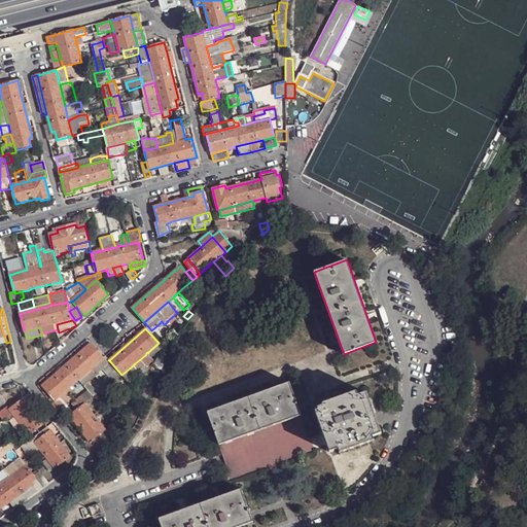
[(148,352),(147,352),(152,358),(163,349),(159,343),(148,352)]
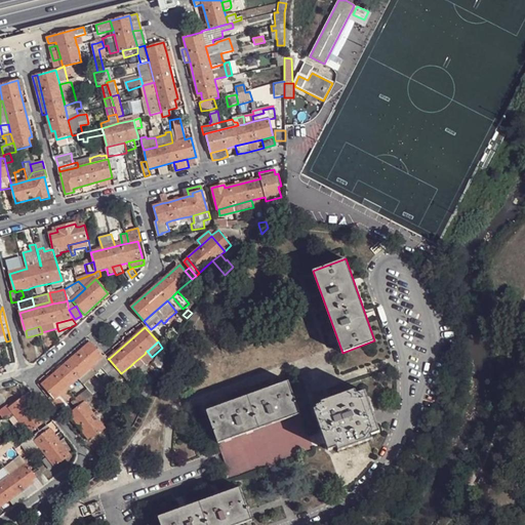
[(90,342),(42,385),(50,394),(54,399),(67,389),(79,377),(90,368),(92,366),(103,357),(102,356),(90,342)]
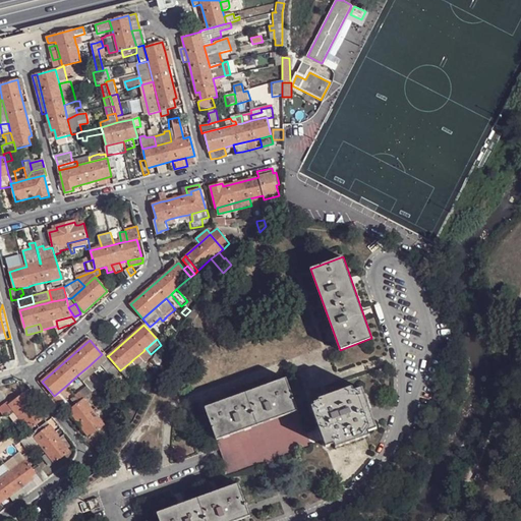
[(130,362),(120,370),(127,379),(137,369),(137,368),(151,356),(145,349),(143,351),(133,359),(130,362)]
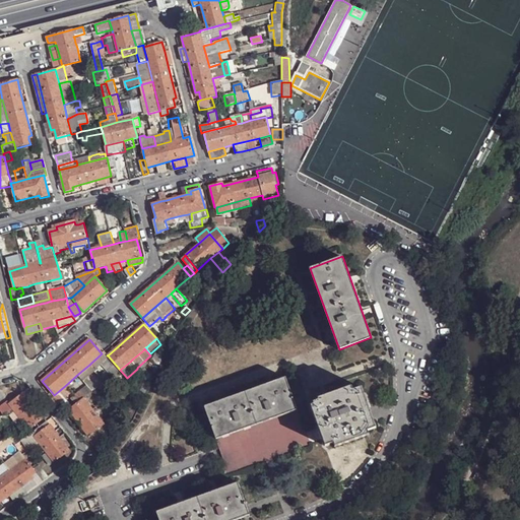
[(107,355),(109,354),(104,349),(101,352),(102,353),(91,363),(95,367),(95,366),(108,355),(107,355)]
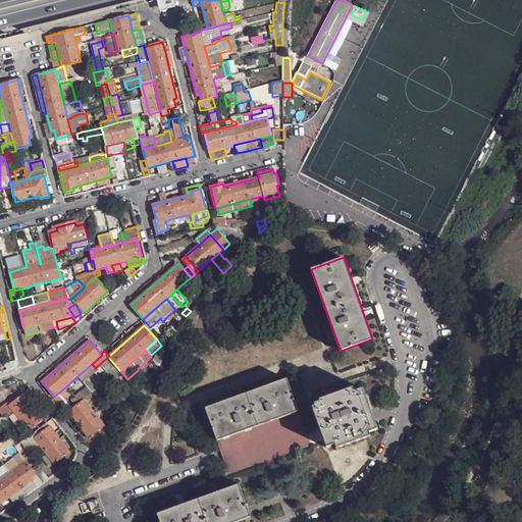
[(161,366),(164,360),(157,355),(154,360),(161,366)]
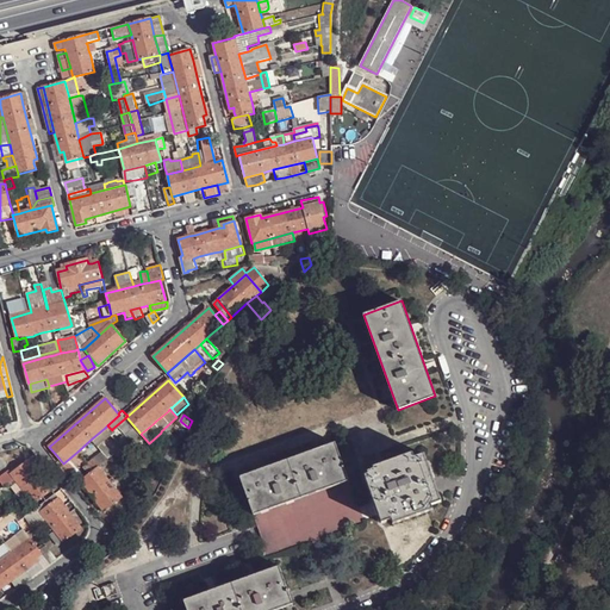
[(105,428),(111,434),(117,441),(120,437),(112,429),(112,430),(107,425),(105,428)]
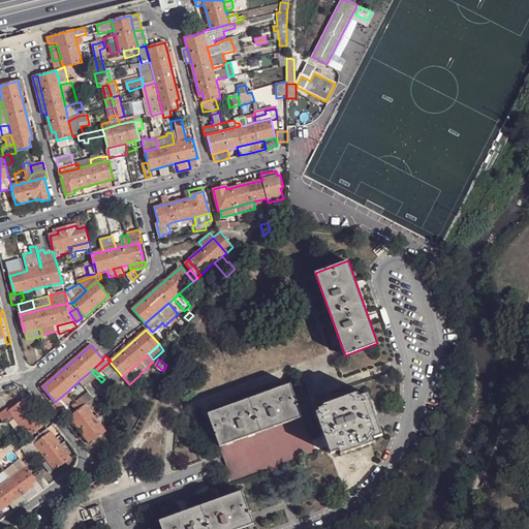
[(85,385),(90,381),(96,376),(91,371),(80,380),(85,385)]
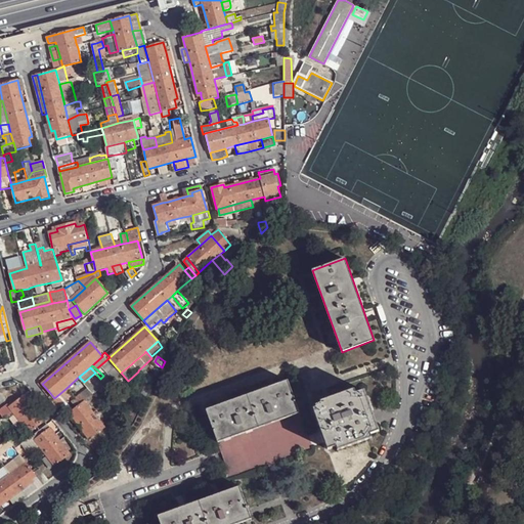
[(103,376),(100,379),(106,385),(113,380),(106,373),(103,376)]
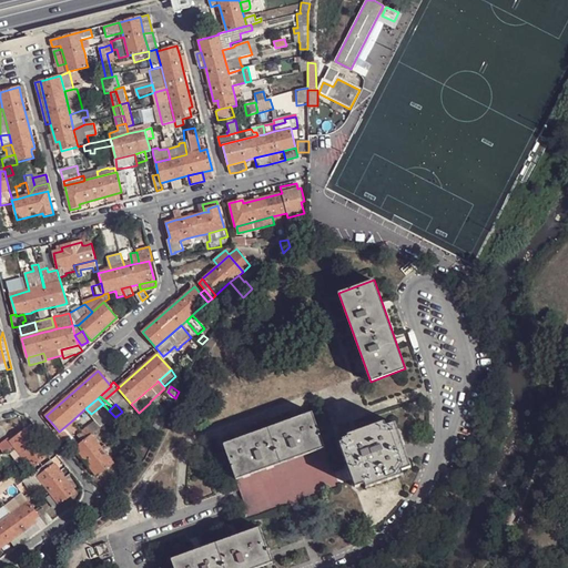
[(91,414),(85,408),(72,421),(79,428),(80,430),(94,418),(91,414)]
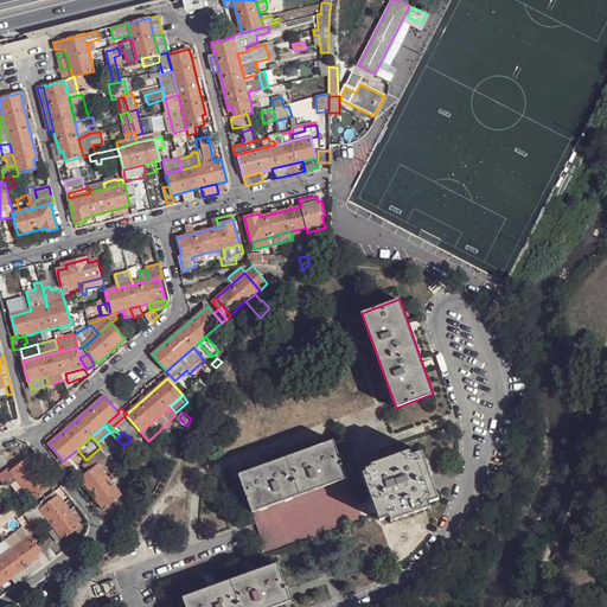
[(85,460),(94,468),(97,465),(103,461),(102,460),(114,451),(103,438),(97,442),(101,447),(85,460)]
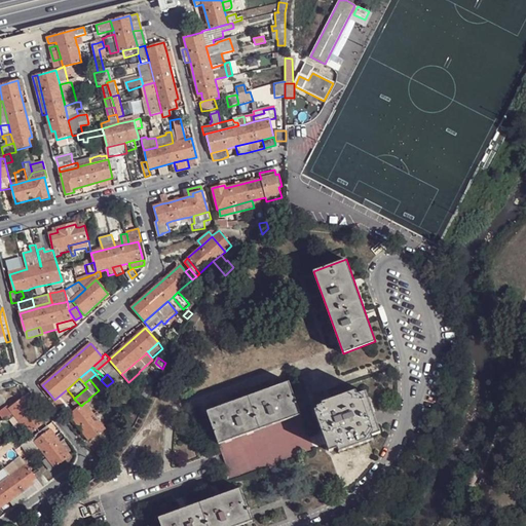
[(208,411),(232,480),(314,451),(289,382),(208,411)]
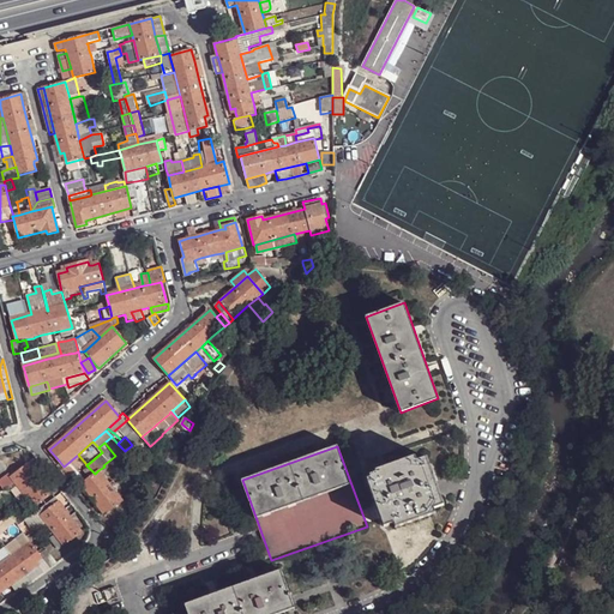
[(172,467),(178,455),(172,452),(166,464),(172,467)]
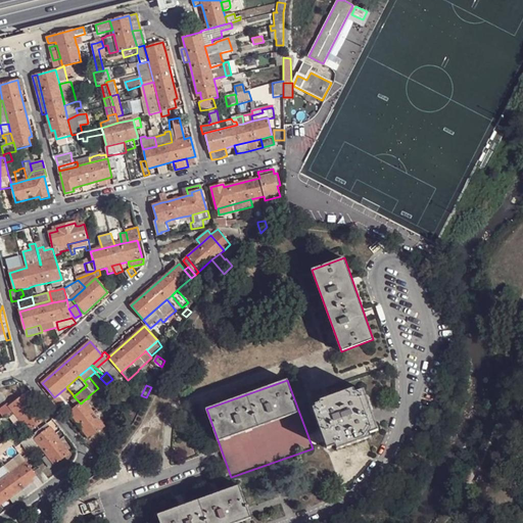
[(66,387),(54,397),(51,400),(57,408),(73,394),(66,387)]
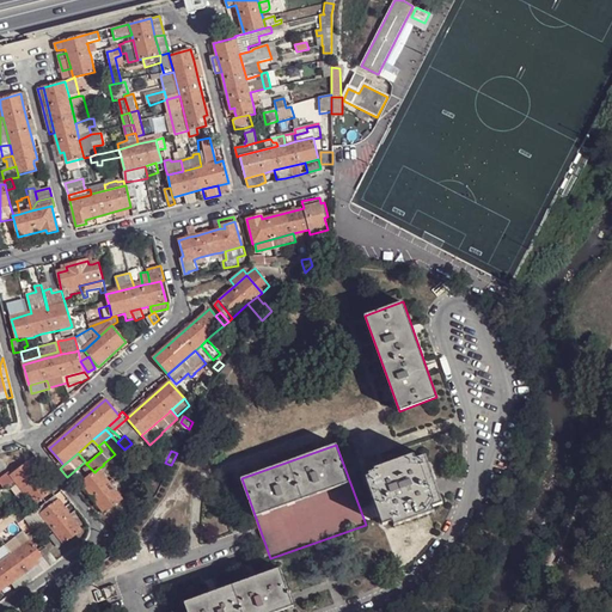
[(366,477),(383,525),(393,521),(395,526),(434,512),(433,507),(442,503),(426,456),(415,459),(414,456),(374,469),(375,475),(366,477)]
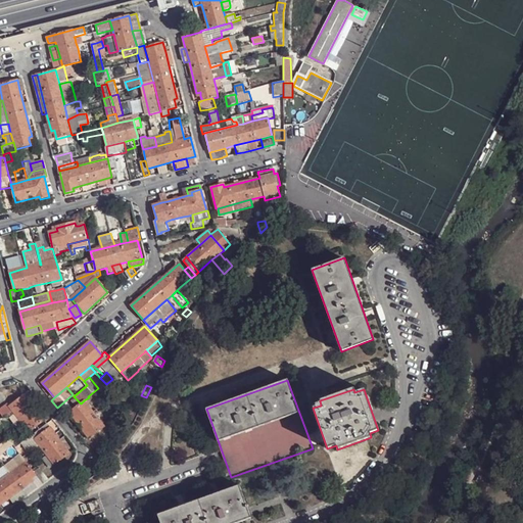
[(24,395),(9,408),(12,413),(13,413),(25,427),(20,430),(13,436),(20,444),(28,456),(34,450),(34,449),(36,448),(39,445),(41,447),(45,453),(54,465),(69,454),(24,395)]
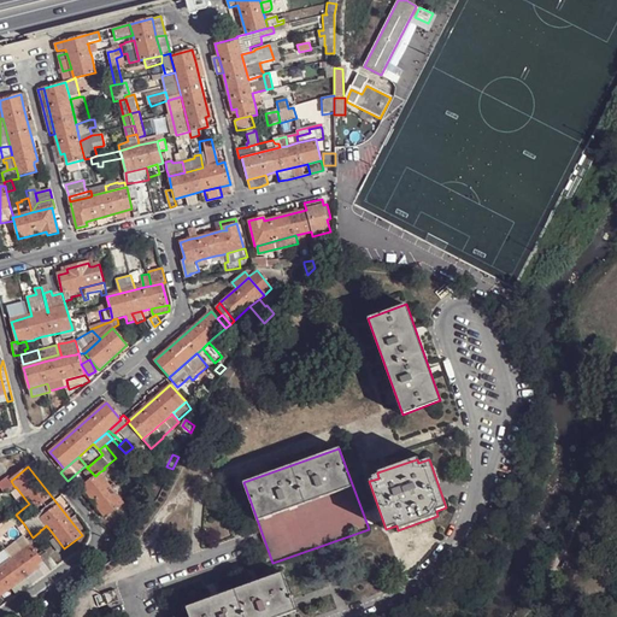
[(113,483),(113,480),(105,469),(99,472),(110,486),(113,483)]
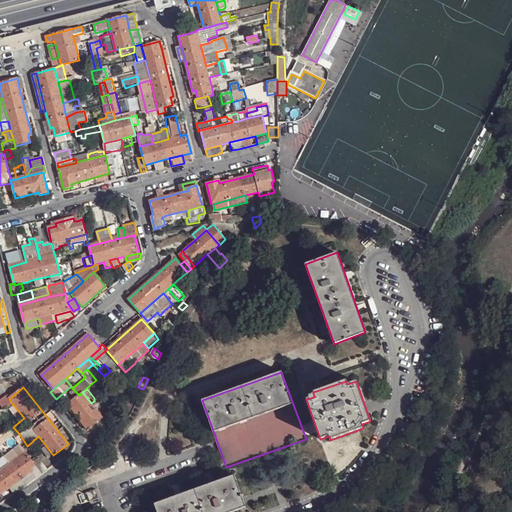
[(87,429),(102,418),(93,406),(91,403),(82,392),(79,395),(67,404),(87,429)]
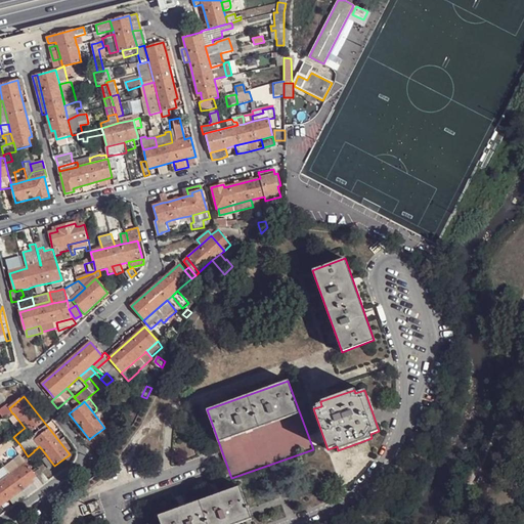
[(96,410),(97,412),(104,407),(101,403),(97,407),(96,407),(96,410)]
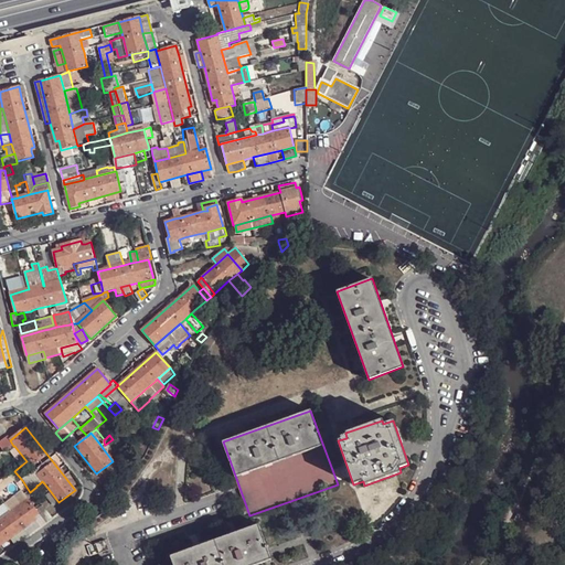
[(0,451),(6,450),(13,446),(10,440),(9,438),(0,443),(0,451)]
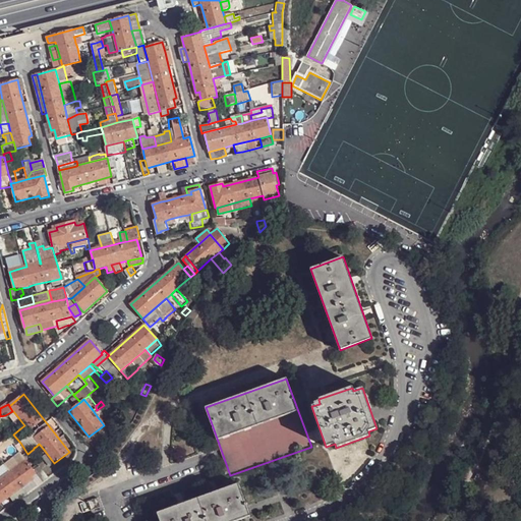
[(13,411),(9,414),(19,428),(20,427),(20,428),(24,425),(13,411)]
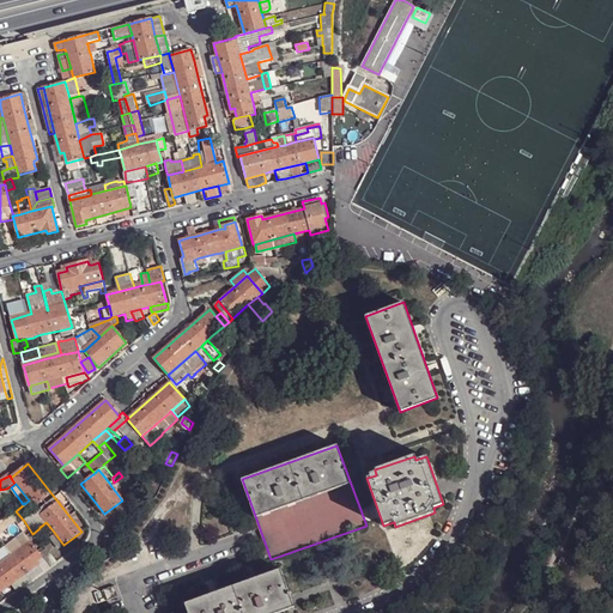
[(6,523),(14,519),(19,525),(24,521),(16,511),(12,514),(12,513),(11,511),(2,519),(6,523)]
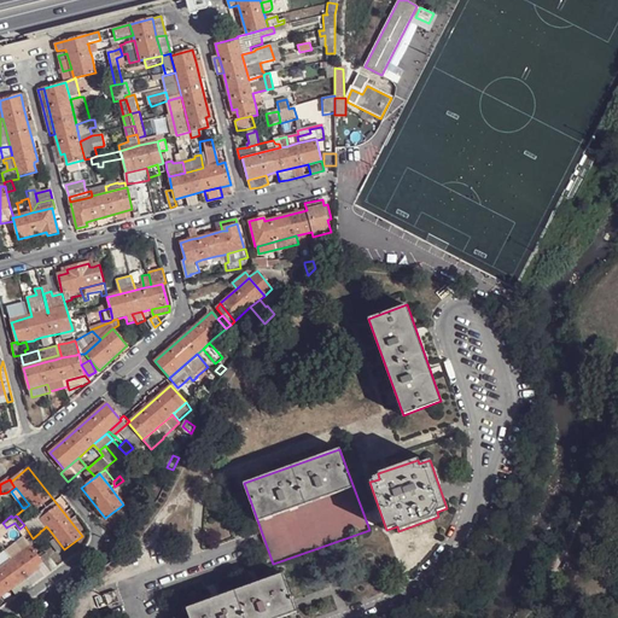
[(12,549),(9,552),(13,560),(31,547),(18,530),(15,534),(21,542),(12,549)]
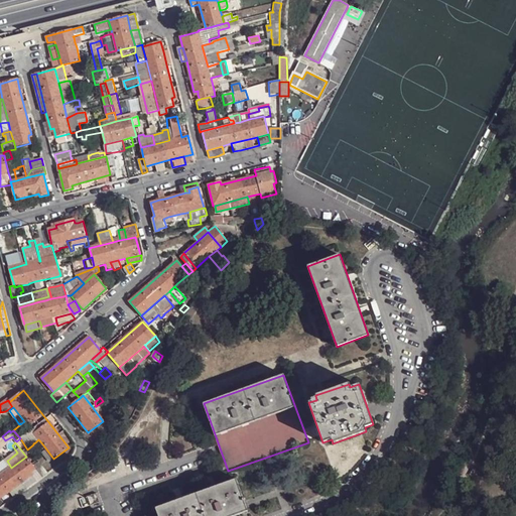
[(6,454),(10,459),(17,453),(12,445),(9,448),(10,450),(6,454)]
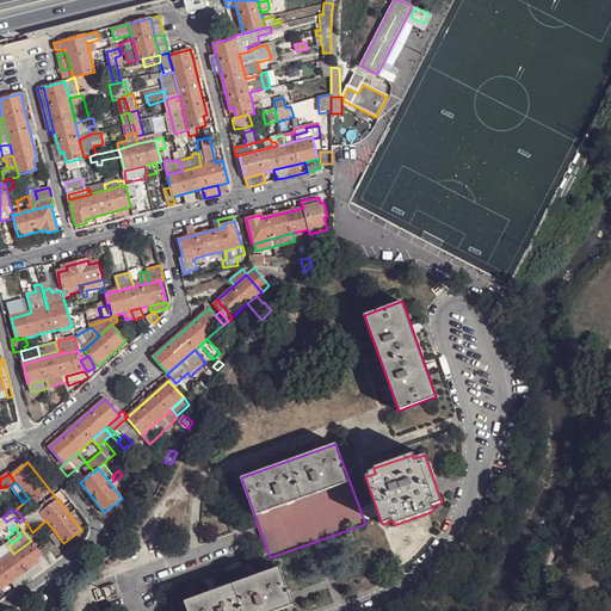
[(47,534),(57,548),(63,543),(53,529),(47,534)]
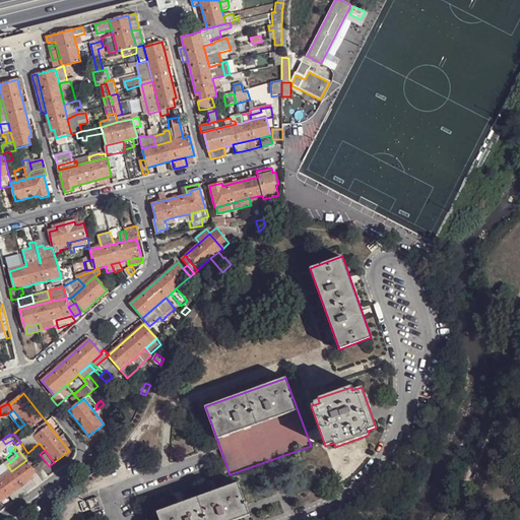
[(30,457),(26,460),(36,472),(28,478),(30,480),(33,478),(37,483),(48,475),(42,467),(40,469),(30,457)]
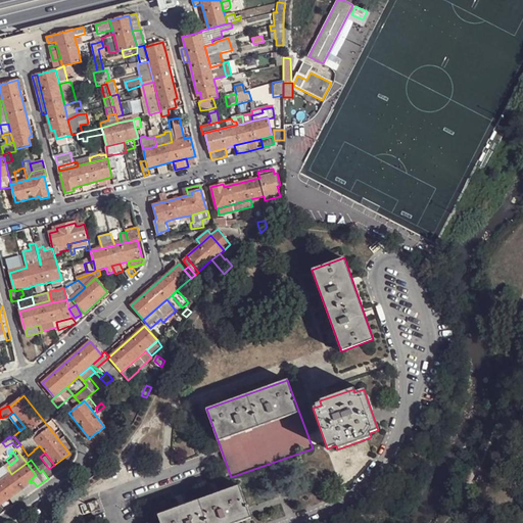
[(0,505),(9,498),(31,483),(29,481),(36,475),(27,463),(11,474),(0,481),(0,505)]
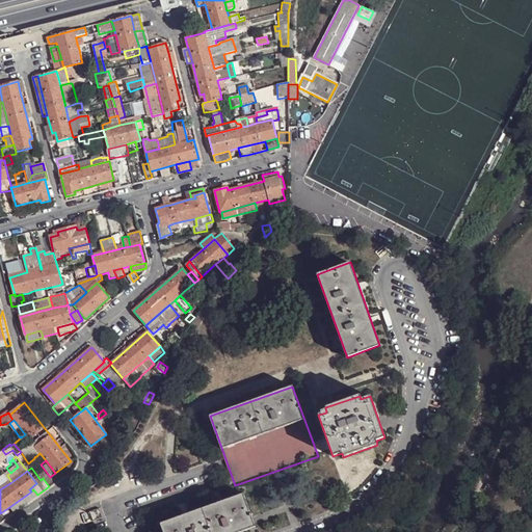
[(0,479),(0,489),(11,482),(7,475),(2,478),(0,479)]
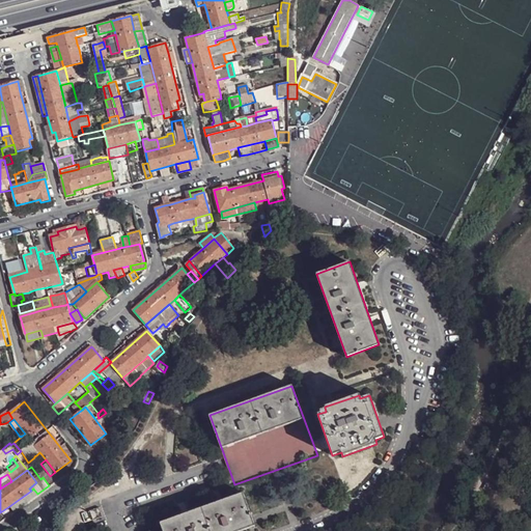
[(31,491),(9,506),(15,512),(38,495),(37,494),(33,488),(31,491)]
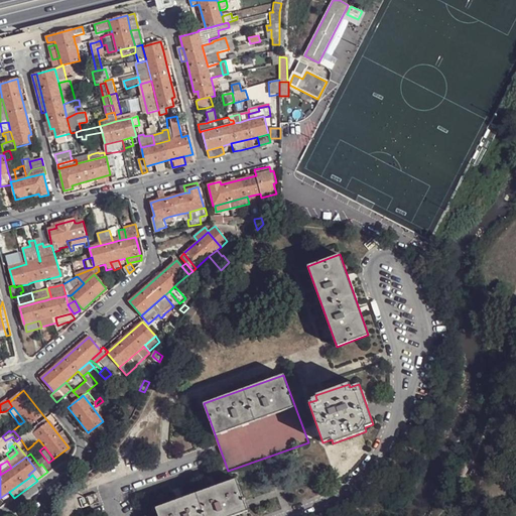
[(232,515),(248,511),(237,479),(156,508),(158,515),(232,515)]
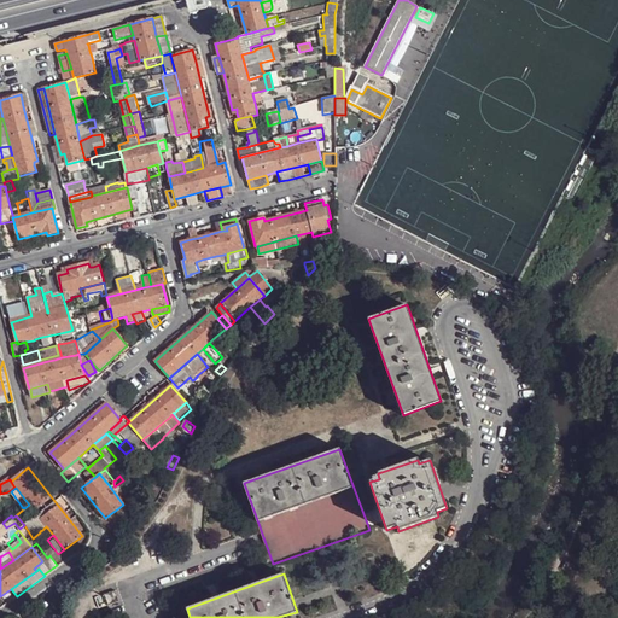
[(121,604),(117,592),(105,595),(110,608),(121,604)]
